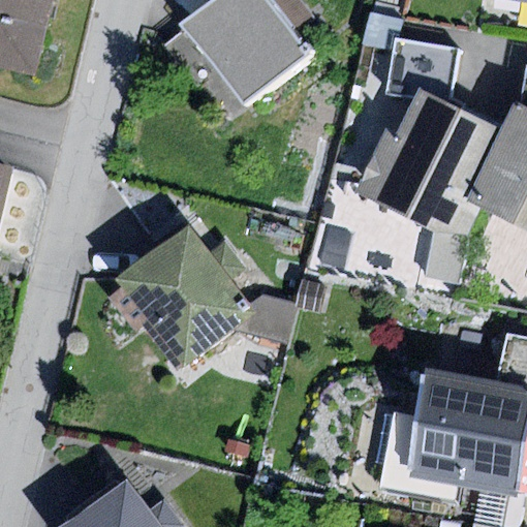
[(0,66),(34,74),(53,0),(0,0),(0,66)]
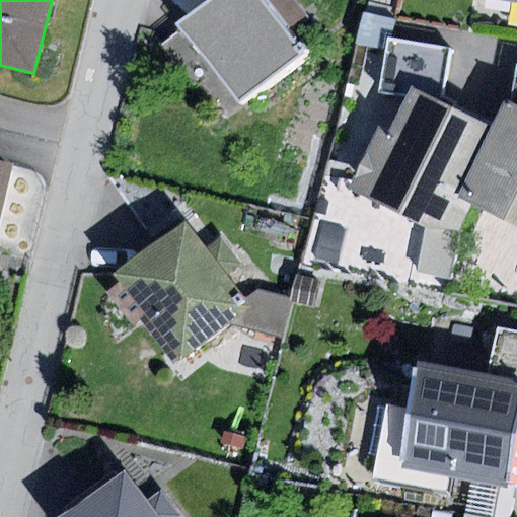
[(208,0),(177,24),(181,30),(236,100),(302,50),(264,0),(208,0)]
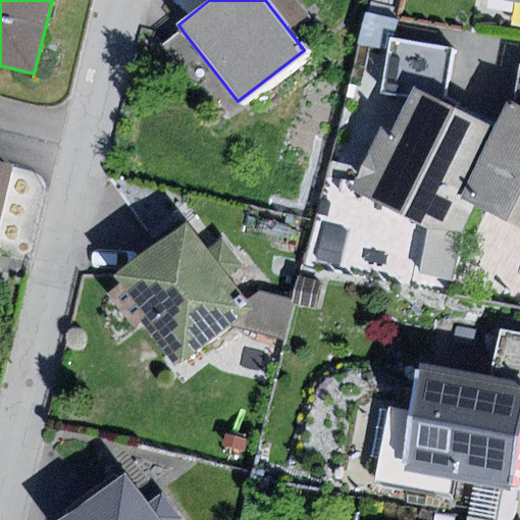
[(238,101),(183,31),(164,44),(218,115),(238,101)]
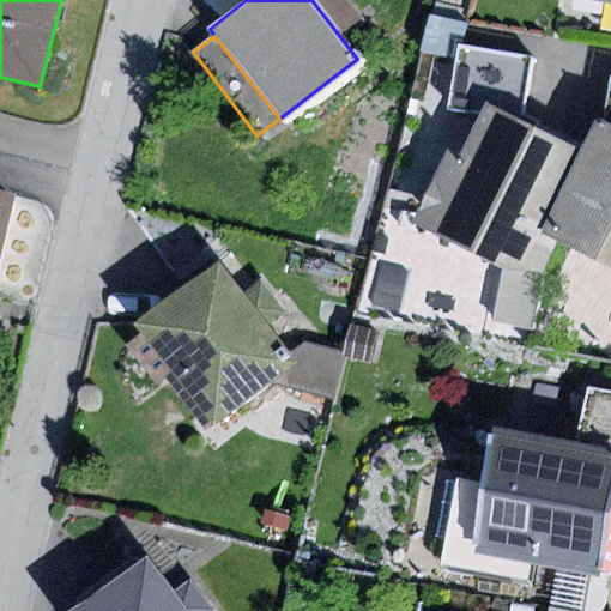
[(447,109),(482,110),(485,103),(519,119),(528,54),(458,42),(447,109)]
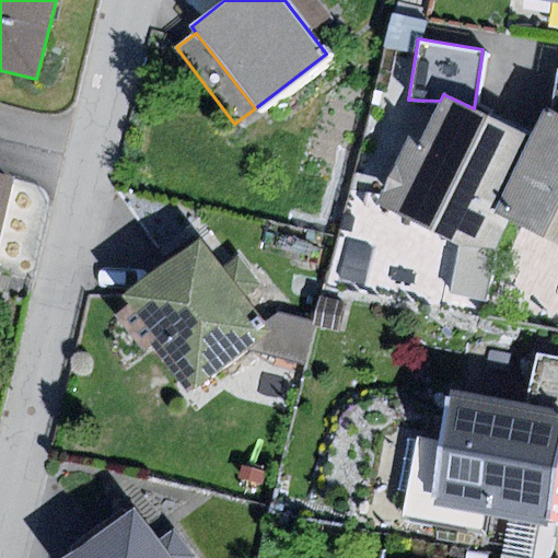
[(408,132),(378,200),(458,244),(449,294),(486,301),(499,216),(537,137),(474,108),(443,94),(440,101),(421,138),(408,132)]
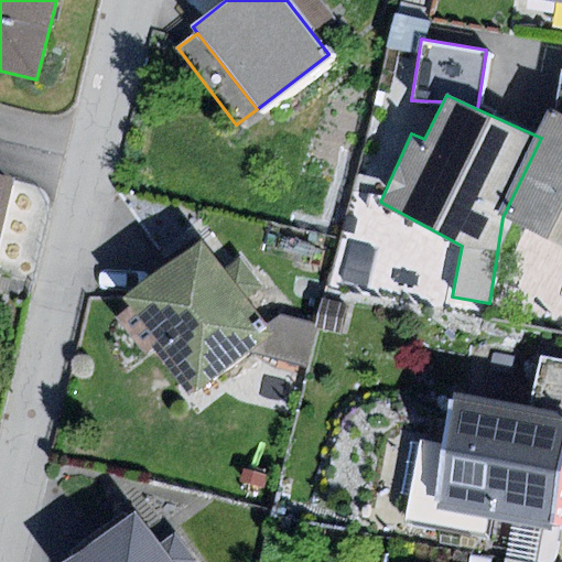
[(541,138),(503,217),(561,245),(561,114),(554,110),(541,138)]
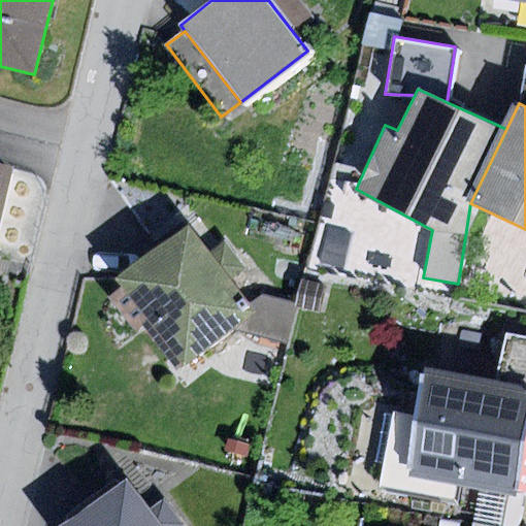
[(0,216),(12,164),(0,161),(0,216)]
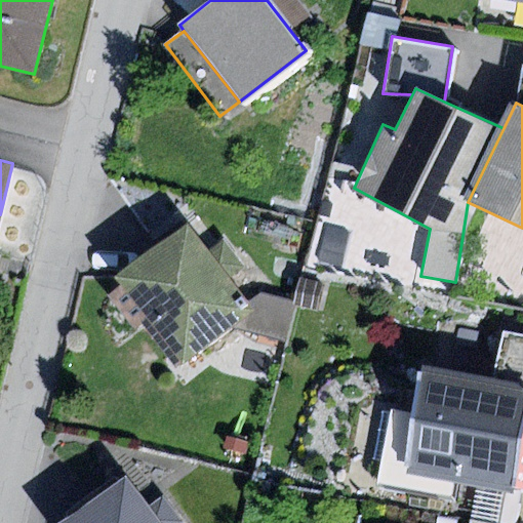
[(186,228),(115,277),(120,284),(107,293),(133,331),(144,324),(173,367),(231,327),(285,342),(295,302),(260,292),(270,286),(240,244),(233,249),(223,234),(200,249),(186,228)]
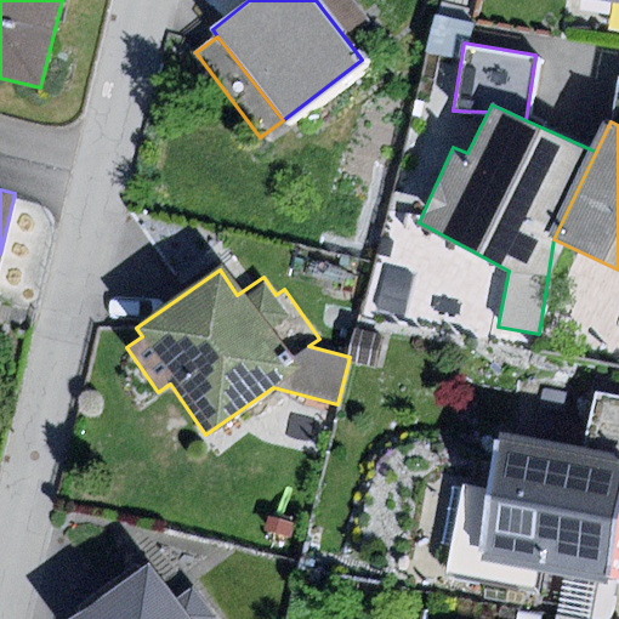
[(618,393),(596,390),(585,452),(618,456),(618,393)]
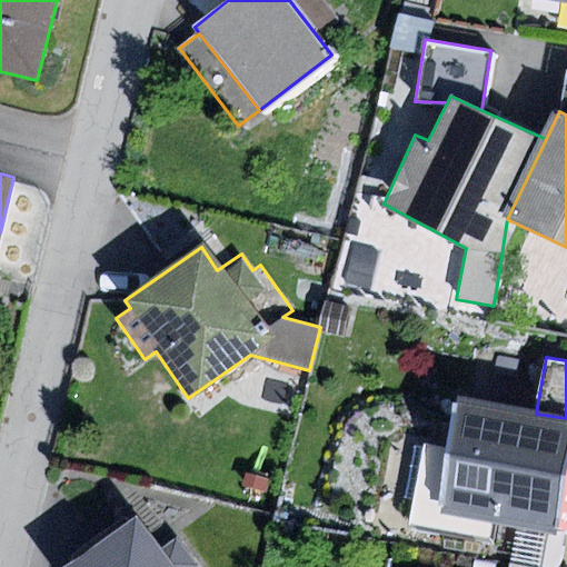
[(566,418),(536,414),(458,401),(451,447),(417,441),(407,503),(516,520),(561,528),(566,497),(566,418)]
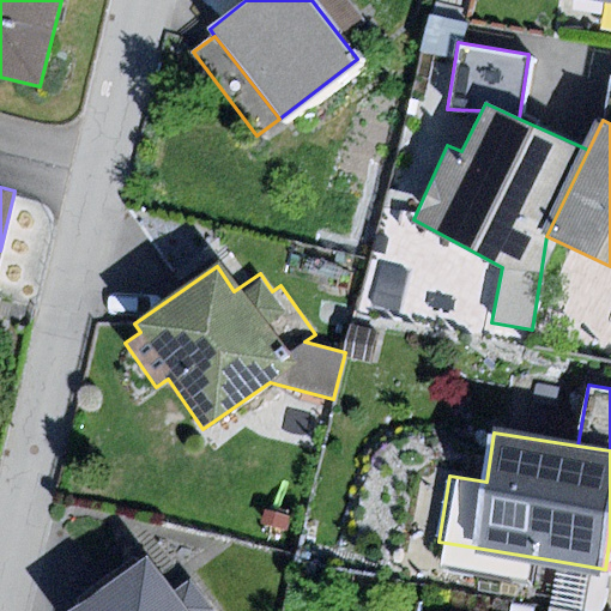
[(188,610),(149,557),(74,610),(188,610)]
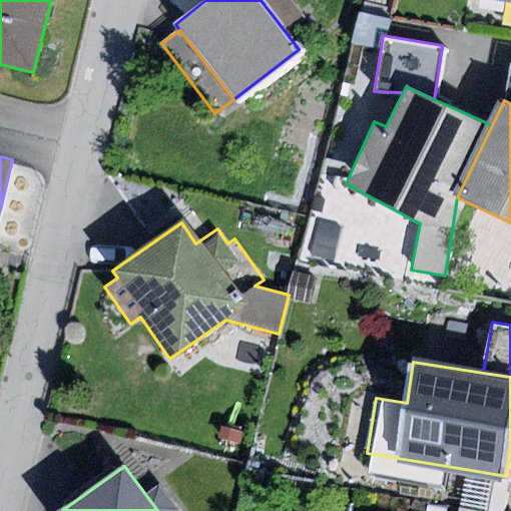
[(465,469),(458,507),(480,510),(500,510),(506,476),(465,469)]
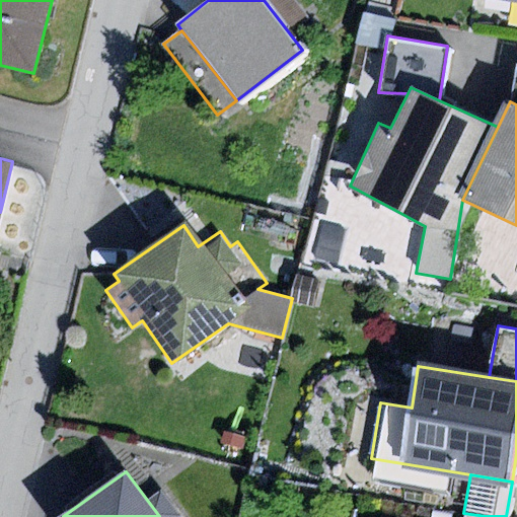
All buildings are outlined.
